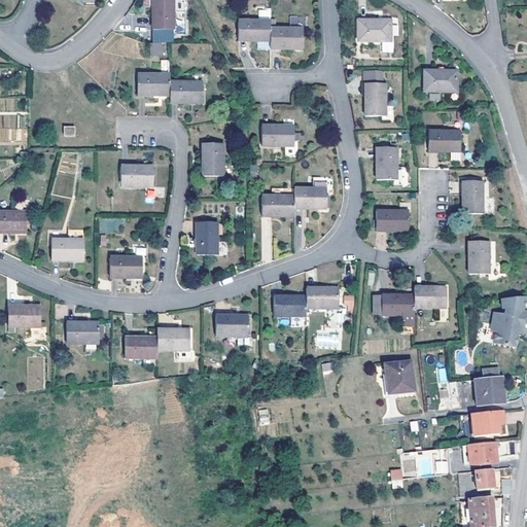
[(152,0),(152,30),(173,30),(173,11),(183,10),(183,0),(152,0)]
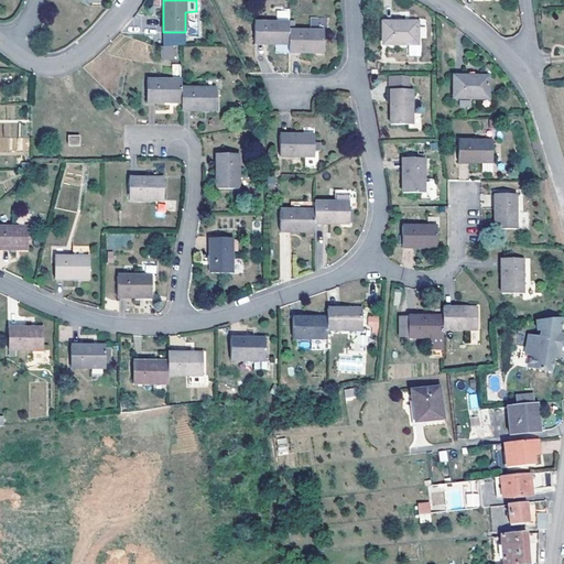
[(563,9),(551,10),(552,23),(554,54),(563,53),(563,9)]
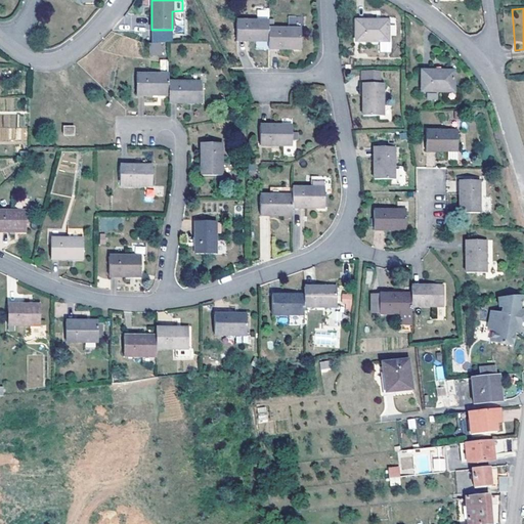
[(266,19),(266,10),(254,10),(254,19),(266,19)]
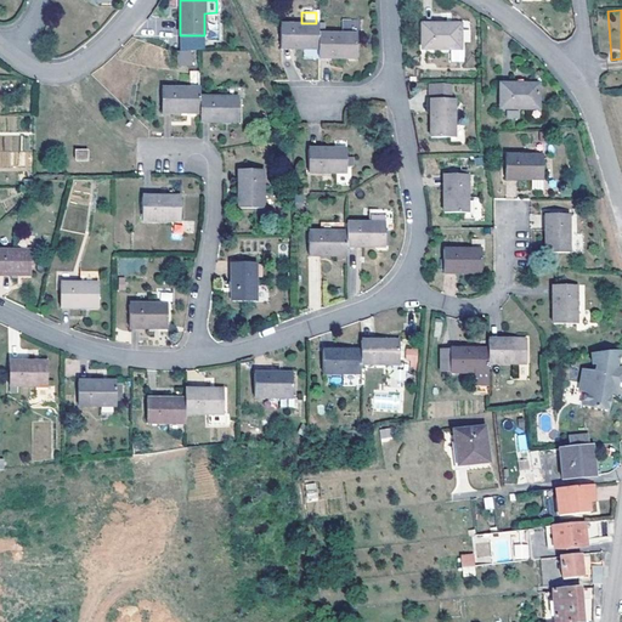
[(339,17),(339,32),(355,32),(354,18),(339,17)]
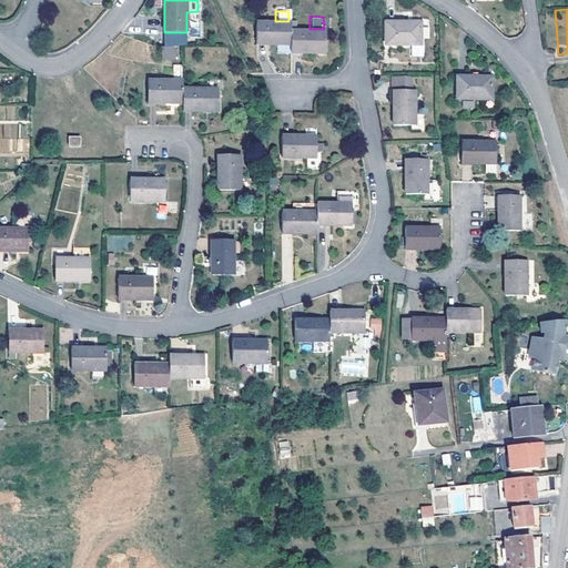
[(288,29),(288,21),(275,21),(254,21),(254,38),(264,38),(264,43),(288,43),(288,29)]
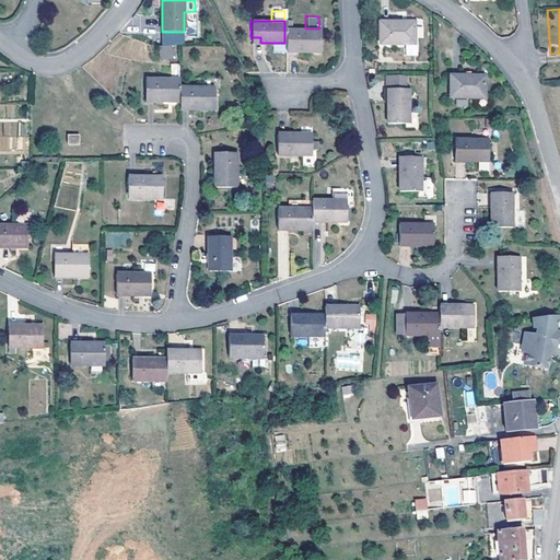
[(412,22),(377,22),(377,45),(404,44),(404,56),(415,56),(415,44),(413,44),(412,22)]
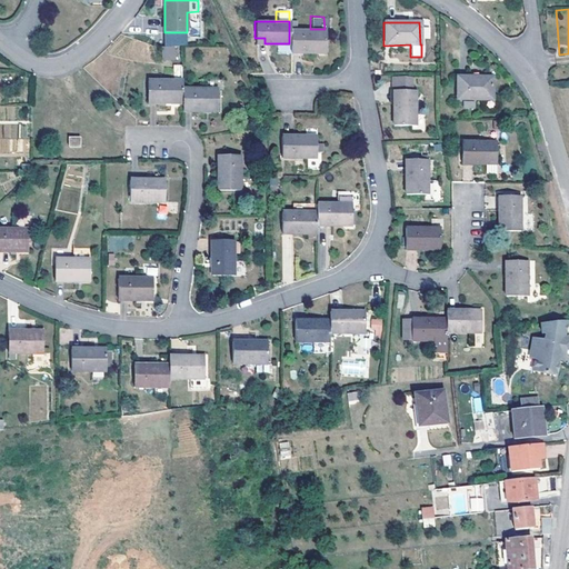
[(549,23),(551,56),(559,55),(557,23),(549,23)]
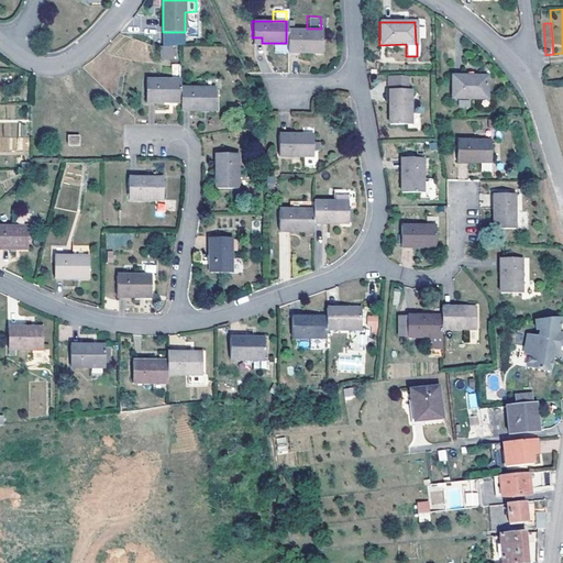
[(307,29),(286,29),(286,43),(286,46),(298,46),(298,52),(320,52),(321,29),(307,29)]
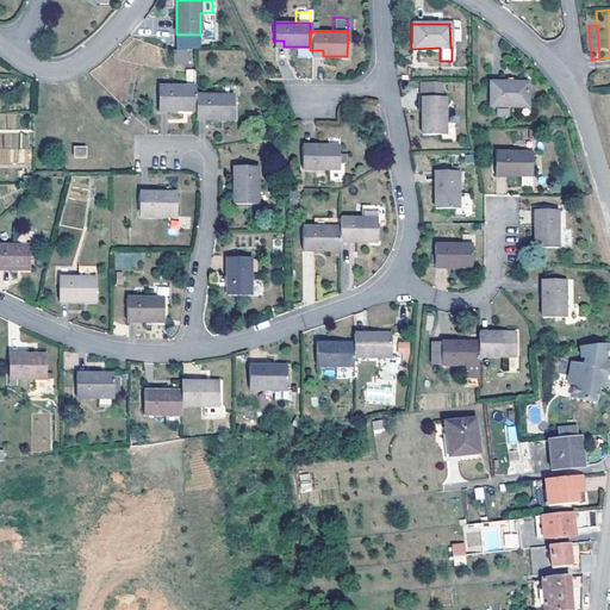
[(173,66),(186,64),(186,49),(173,49),(173,66)]
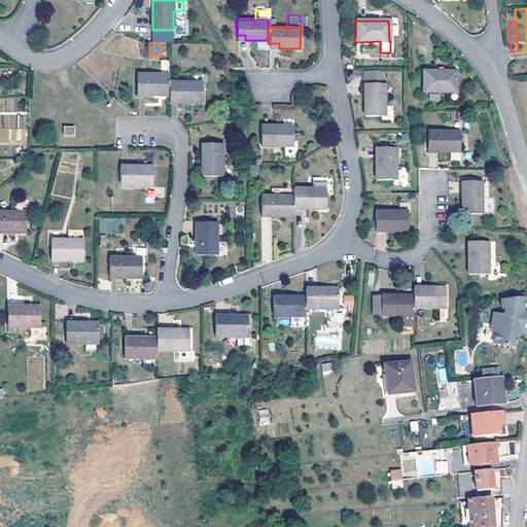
[(136,96),(170,96),(169,83),(169,59),(157,60),(157,76),(135,76),(136,96)]
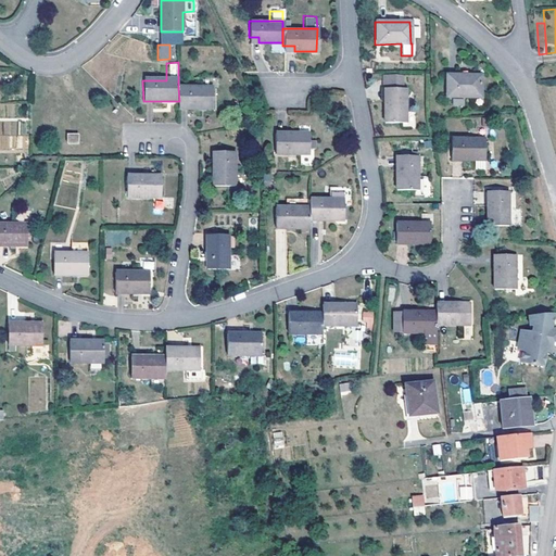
[(381,122),(393,121),(406,119),(406,118),(404,87),(399,87),(399,75),(381,75),(381,87),(386,87),(386,98),(380,98),(381,122)]
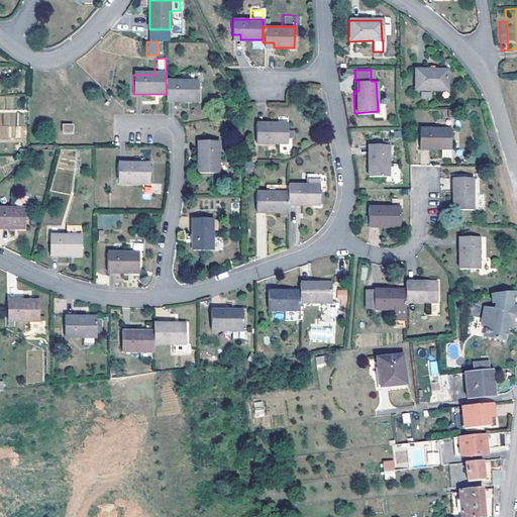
[(447,91),(447,71),(415,71),(415,91),(447,91)]
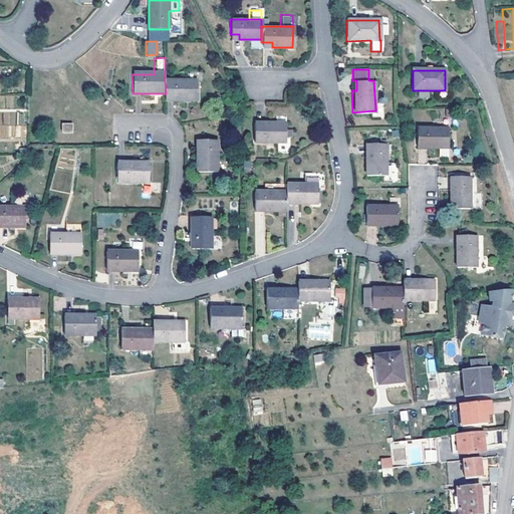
[(187,81),(165,81),(166,93),(166,101),(197,101),(197,82),(200,81),(199,73),(188,74),(187,81)]
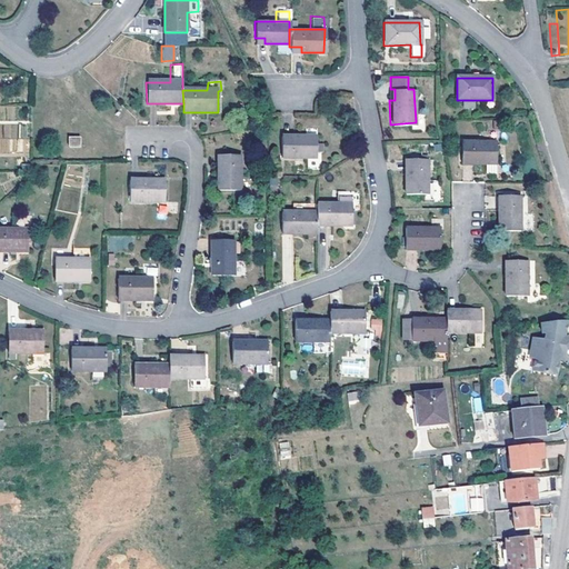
[(3,138),(18,138),(18,123),(3,123),(3,138)]
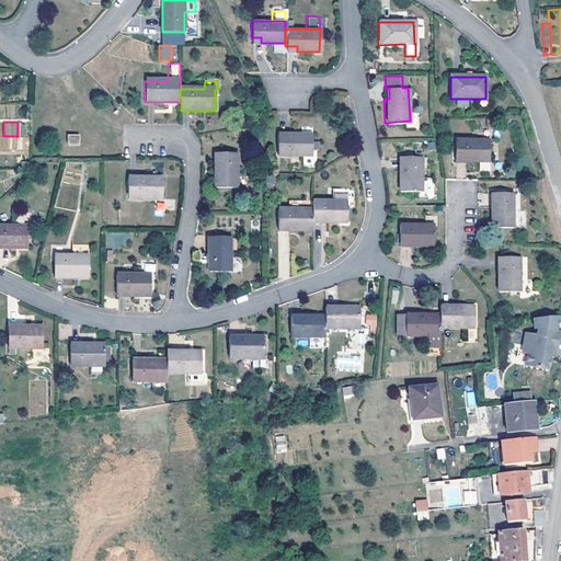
[(289,136),(277,137),(276,153),(301,152),(311,151),(311,130),(299,132),(288,132),(289,136)]
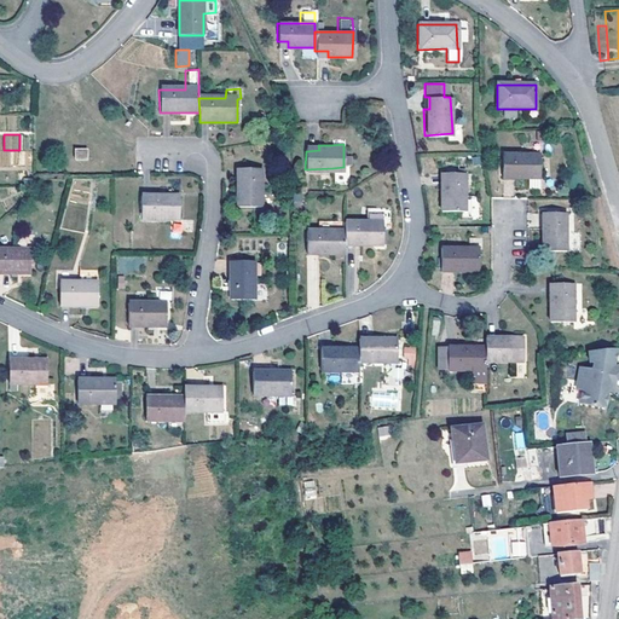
[(538,148),(501,149),(501,168),(513,168),(513,173),(539,172),(538,148)]
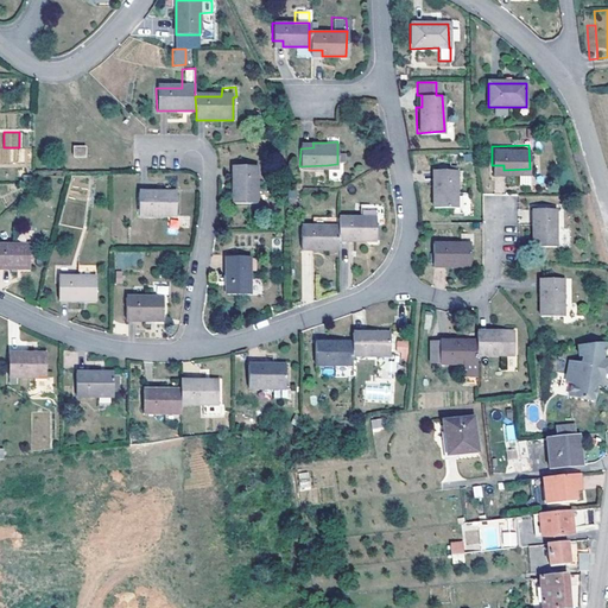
[(0,164),(30,162),(29,147),(0,149),(0,164)]
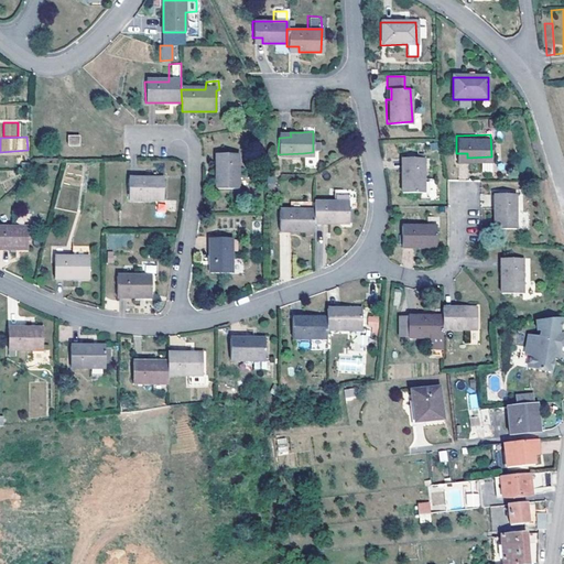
[(77,137),(67,137),(67,145),(77,144),(77,137)]
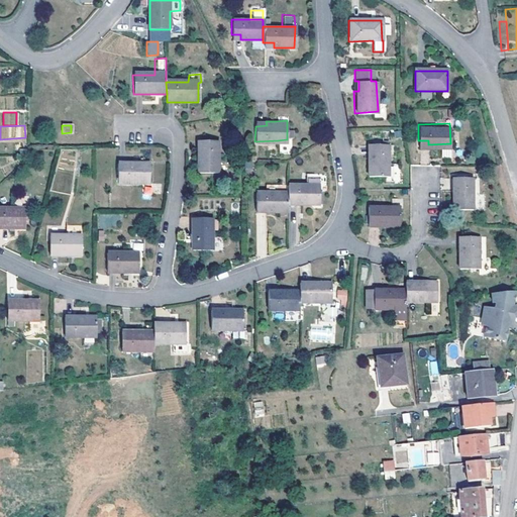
[(278,140),(279,150),(287,149),(287,139),(278,140)]
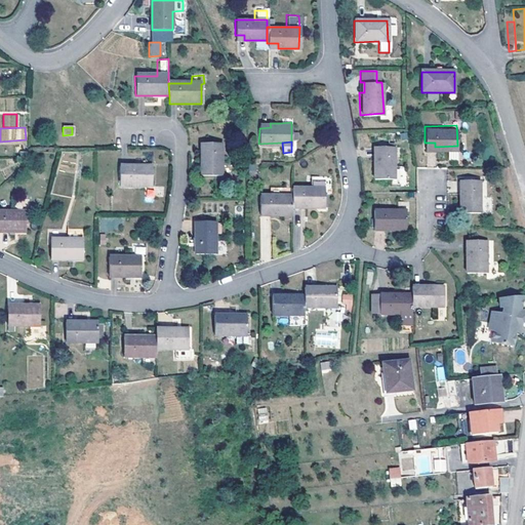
[(396,173),(394,142),(379,142),(379,152),(374,152),(374,174),(396,173)]
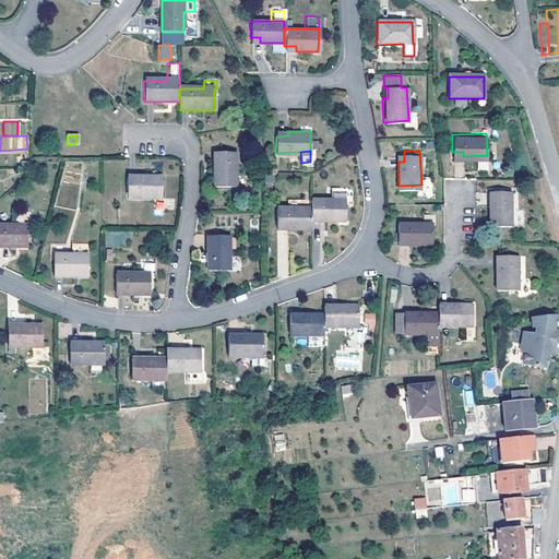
[(235,190),(234,155),(213,155),(213,190),(235,190)]
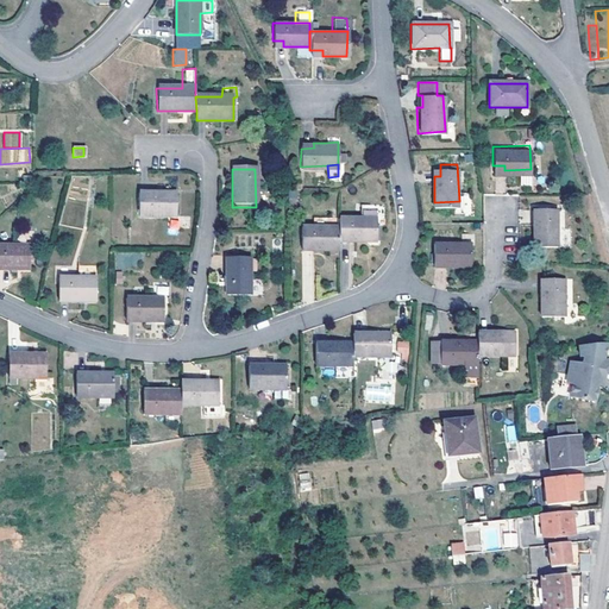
[(137,217),(175,215),(174,192),(137,192),(137,217)]
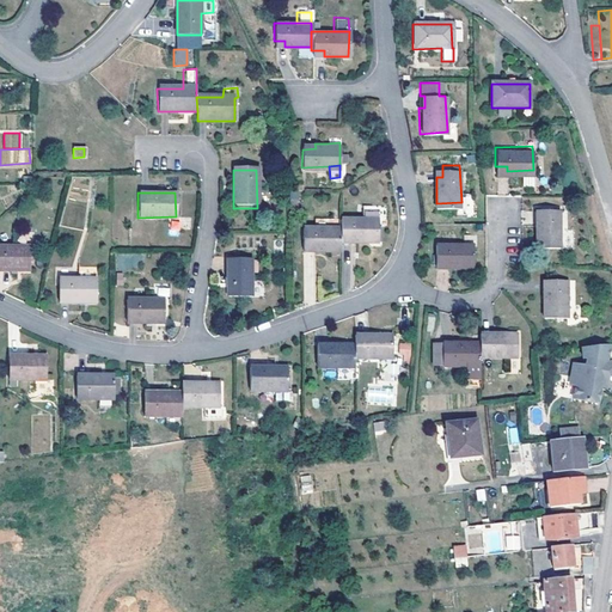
[(561,244),(560,204),(542,206),(542,218),(536,218),(537,244),(561,244)]
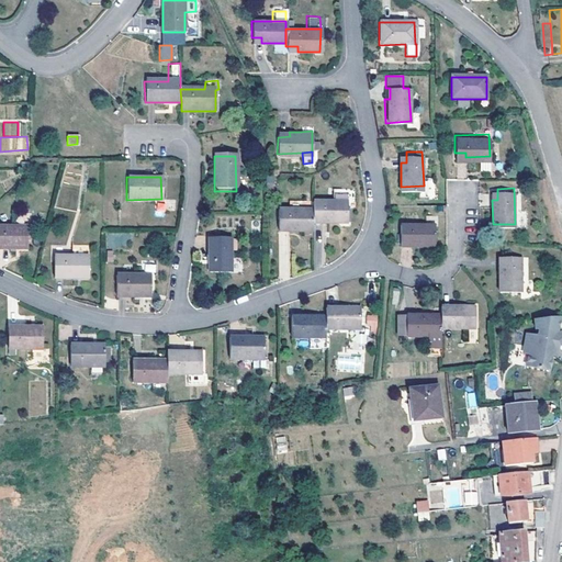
[(514,188),(515,224),(527,223),(527,205),(521,205),(521,188),(514,188)]
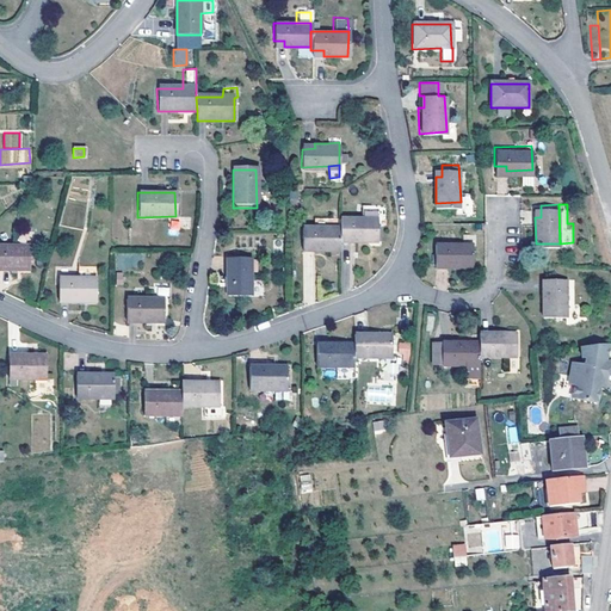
[(362,214),(340,214),(340,224),(340,234),(353,234),(353,239),(380,239),(378,214),(369,214),(362,214)]
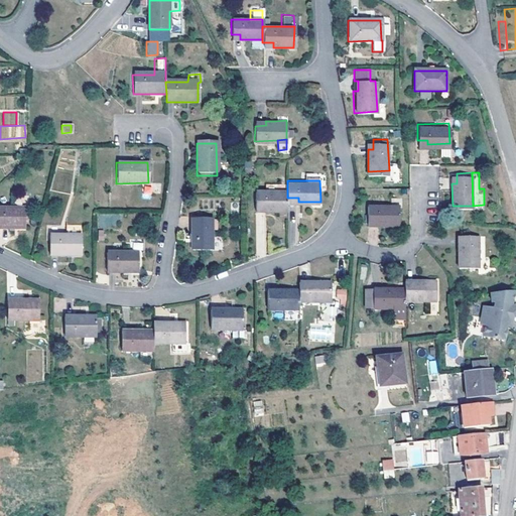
[(283,189),(256,189),(256,205),(267,205),(267,210),(288,210),(288,202),(287,198),(287,189),(283,189)]
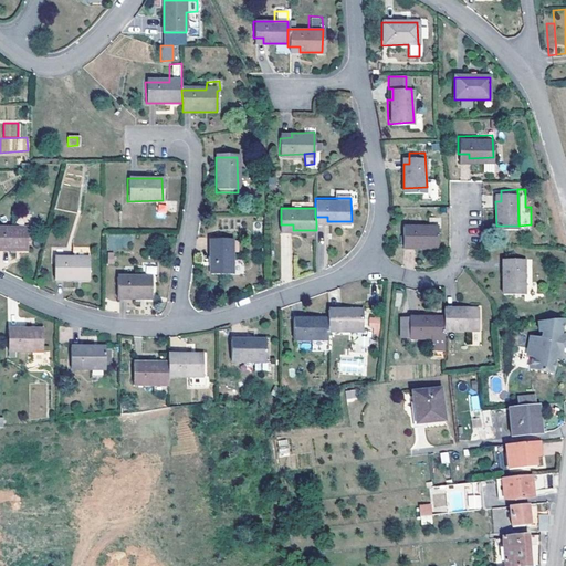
[(439,220),(405,221),(405,238),(418,238),(418,242),(440,241),(439,220)]
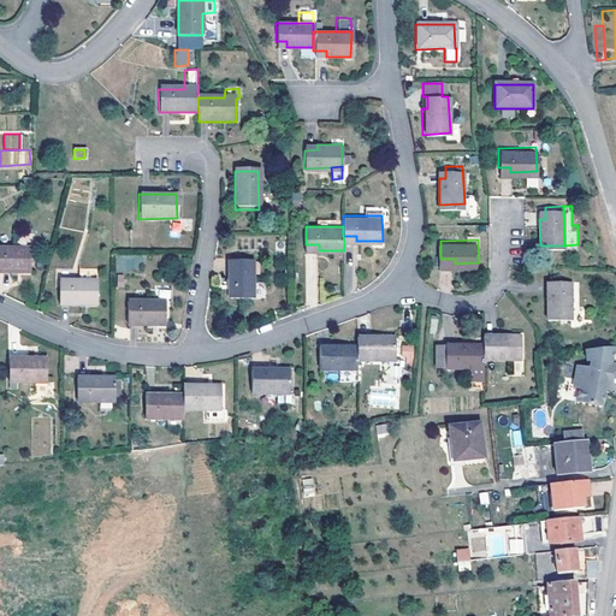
[(0,271),(29,271),(29,246),(0,246),(0,271)]
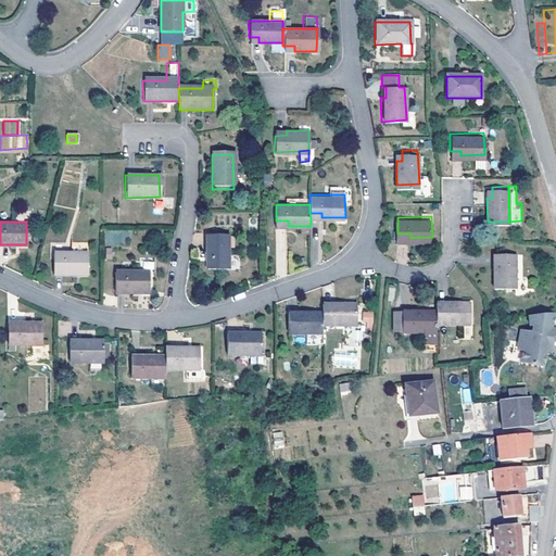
[(226,255),(226,252),(232,252),(232,238),(227,238),(227,236),(205,236),(205,270),(237,272),(237,255),(226,255)]
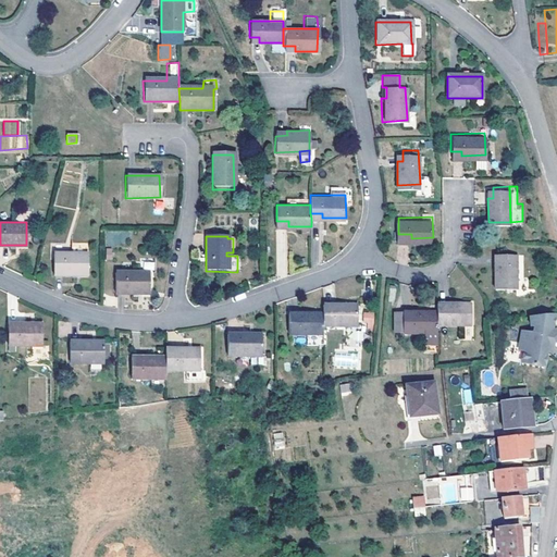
[(518,284),(518,249),(499,249),(499,261),(495,262),(496,285),(518,284)]
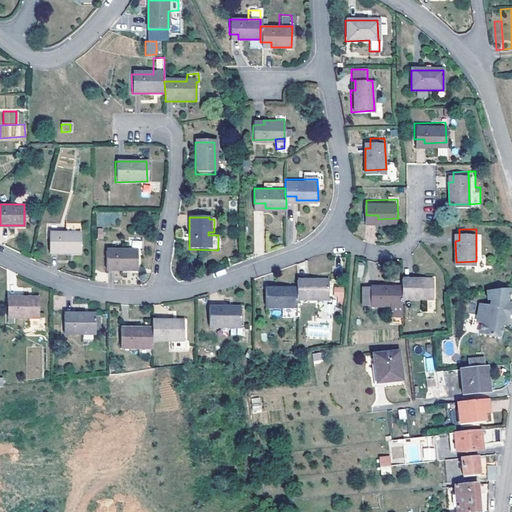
[(48,252),(80,252),(80,232),(48,233),(48,252)]
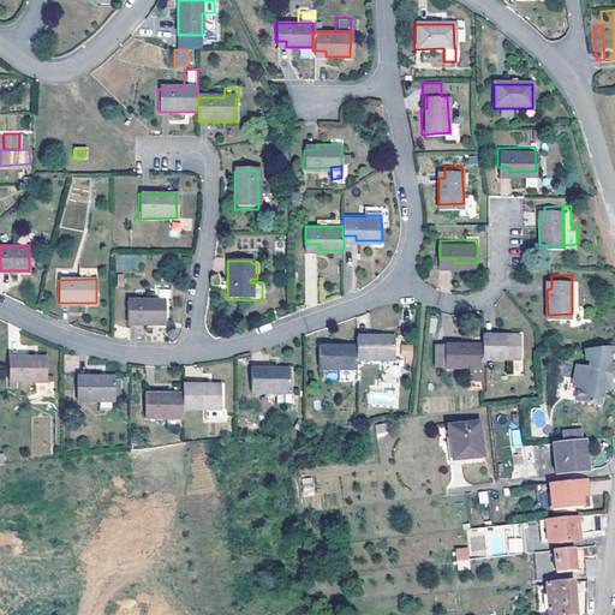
[(165,300),(126,300),(127,324),(165,323),(165,300)]
